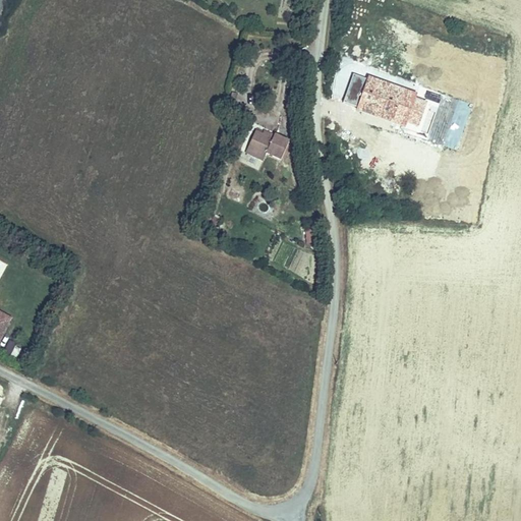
[(364,95),(370,74),(360,70),(353,91),(364,95)]
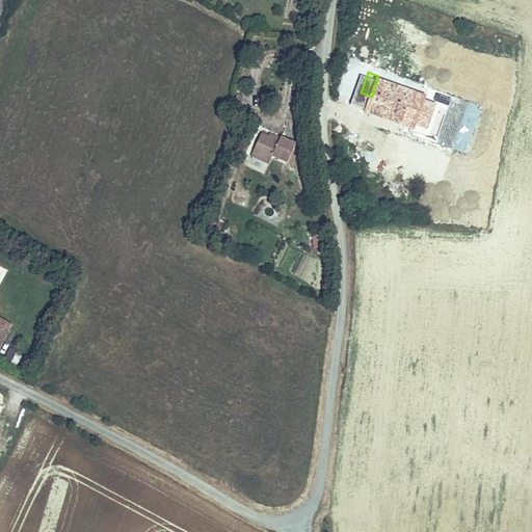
[(434,98),(378,76),(372,97),(361,92),(357,102),(368,106),(367,111),(417,129),(425,106),(432,107),(434,98)]
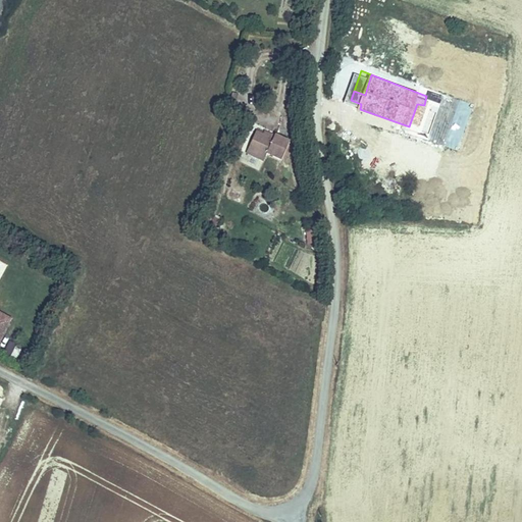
[(349,104),(360,109),(361,104),(351,100),(349,104)]
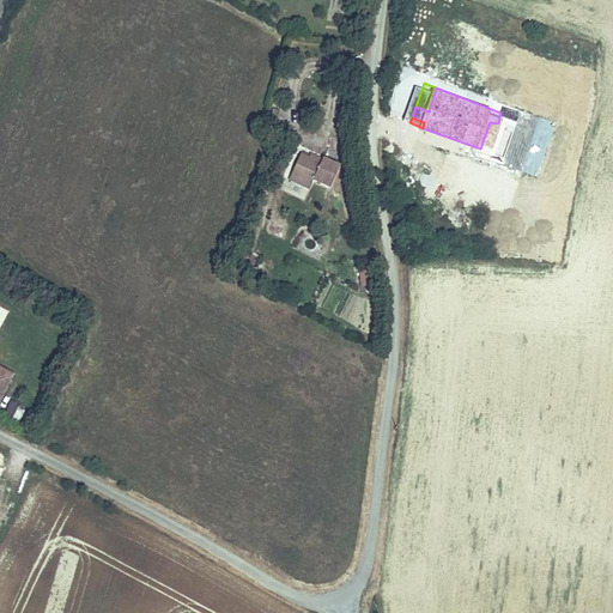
[(557,173),(559,163),(551,159),(554,143),(545,140),(536,168),(547,174),(548,170),(557,173)]
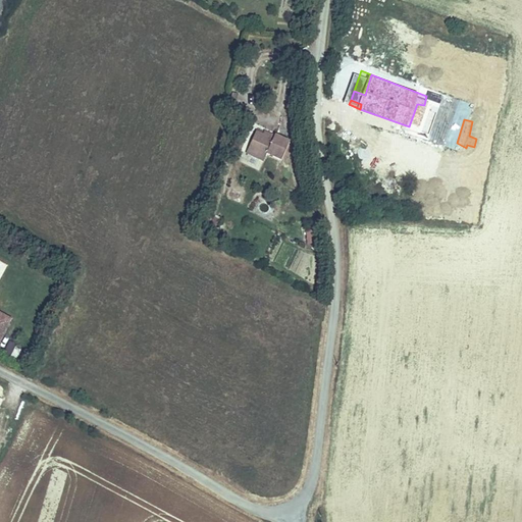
[(469,136),(476,139),(480,123),(472,121),(469,136)]
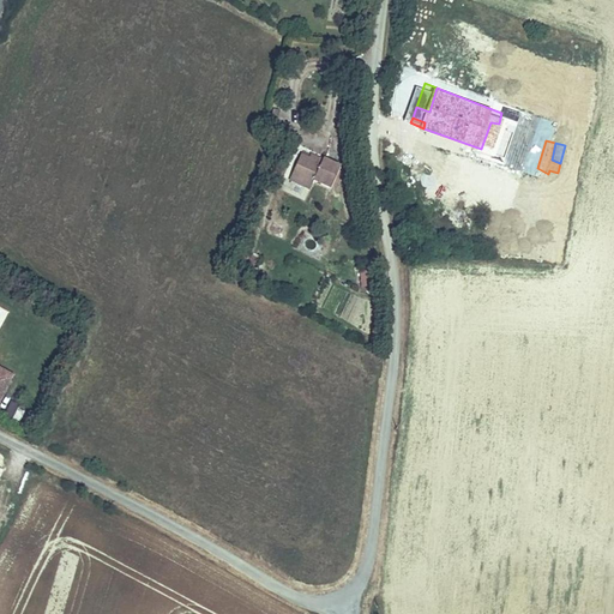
[(309,146),(301,167),(320,176),(324,170),(341,179),(350,157),(332,149),(329,154),(309,146)]
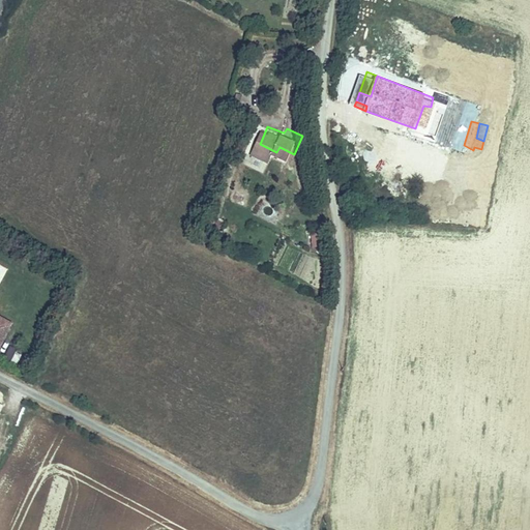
[(323,247),(322,233),(311,234),(312,247),(323,247)]
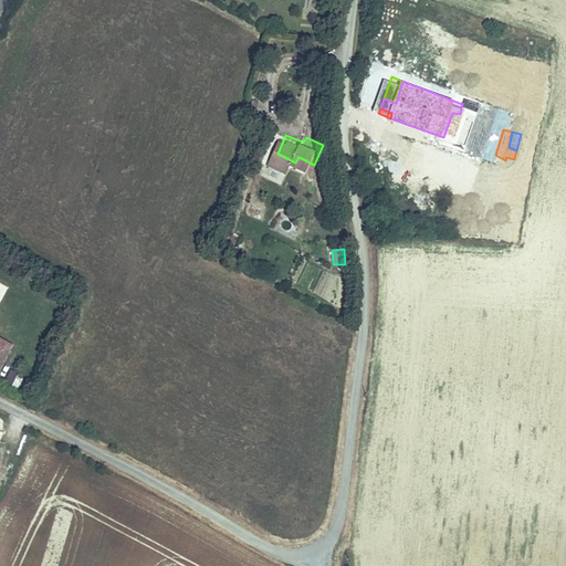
[(22,339),(0,328),(0,357),(10,363),(22,339)]
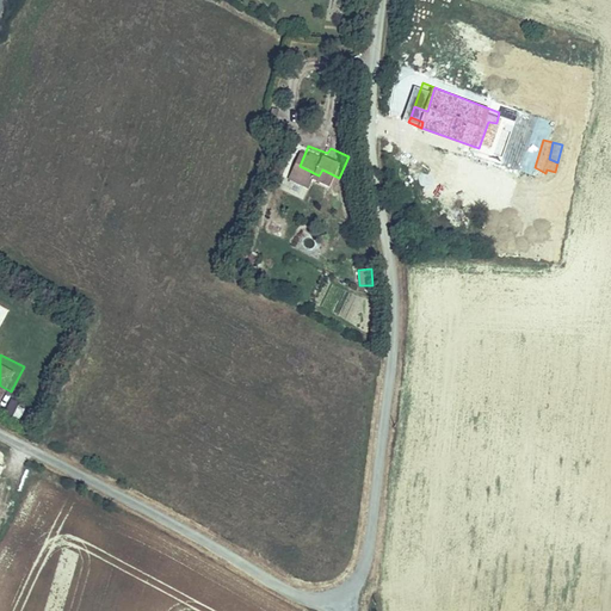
[(12,417),(19,420),(24,411),(17,407),(12,417)]
